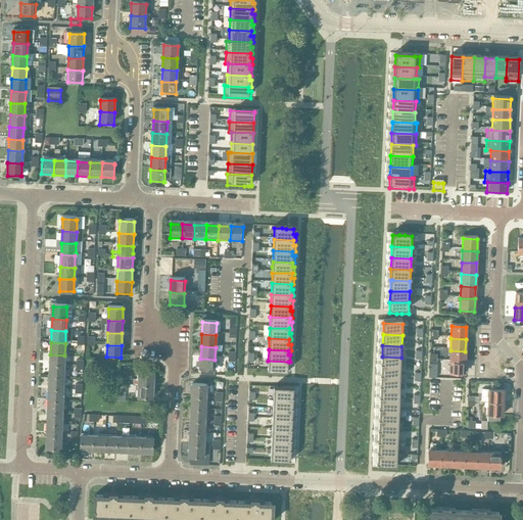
[(465,351),(450,350),(449,363),(465,363),(465,351)]
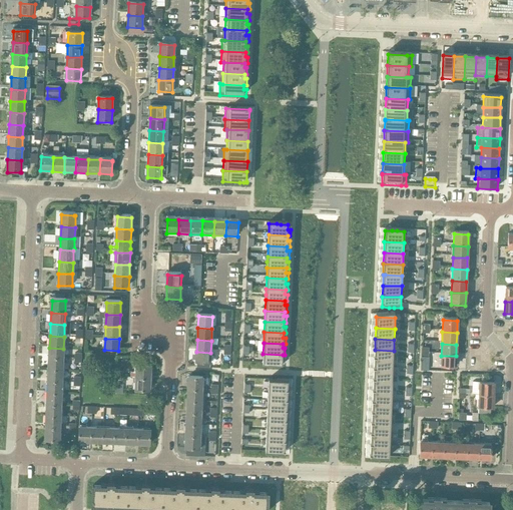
[(63,360),(63,349),(49,348),(49,360),(63,360)]
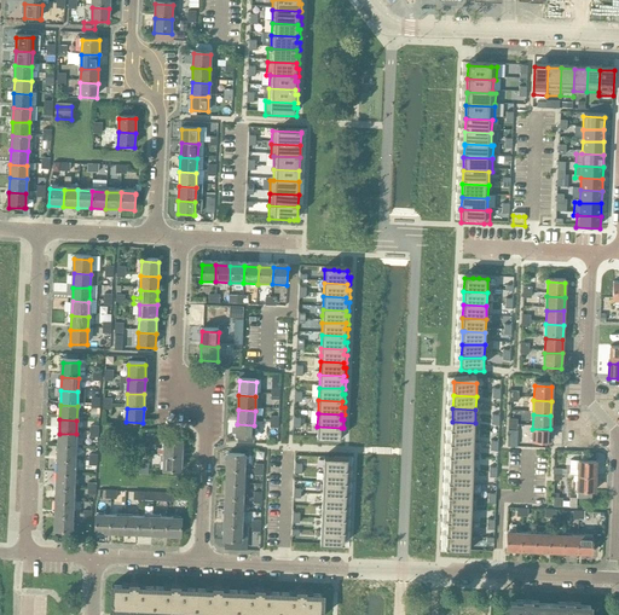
[(452,422),(451,435),(474,436),(475,423),(452,422)]
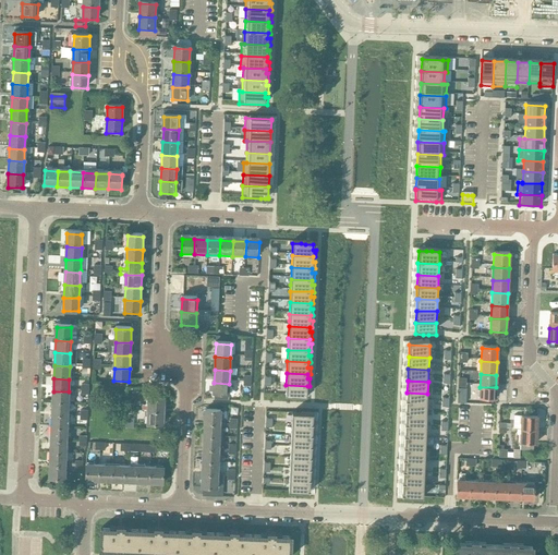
[(214,383),(214,395),(229,396),(229,384),(214,383)]
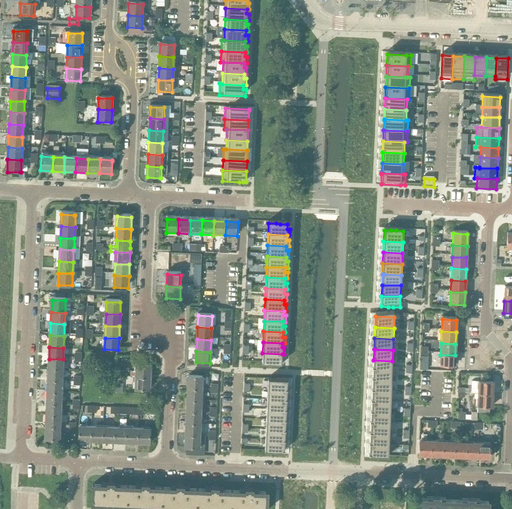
[(262,353),(262,364),(269,365),(273,365),(284,365),(284,358),(282,358),(282,354),(262,353)]
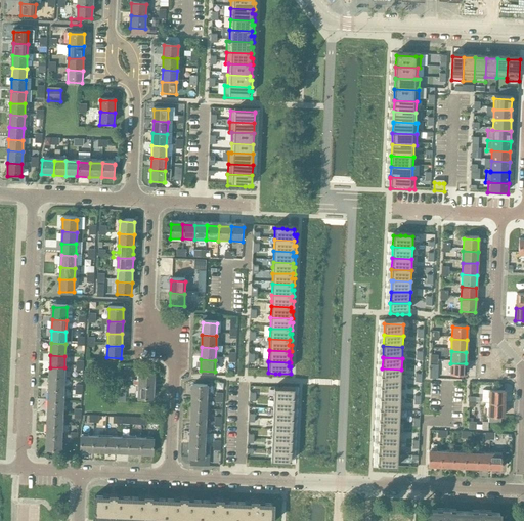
[(465,376),(466,363),(450,363),(450,376),(465,376)]
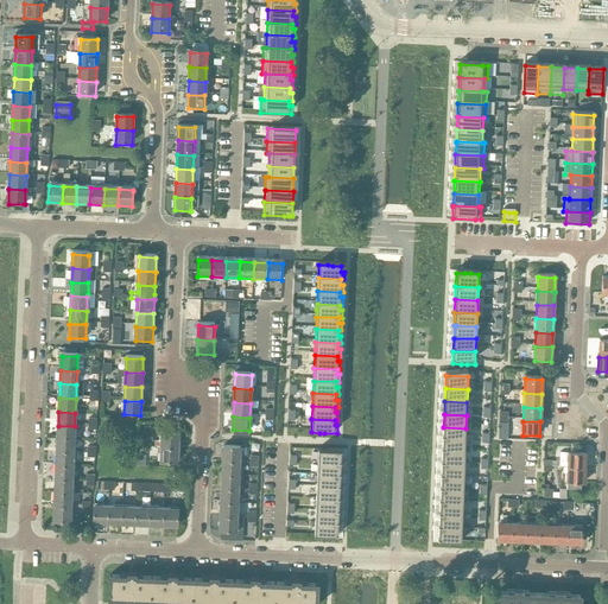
[(74,440),(75,426),(58,426),(57,439),(74,440)]
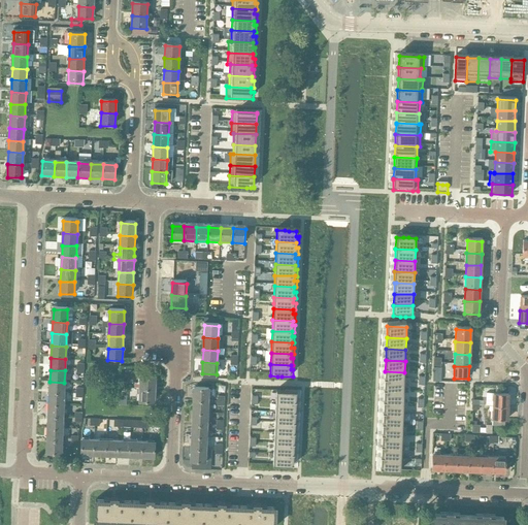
[(385,382),(385,383),(404,383),(404,372),(385,371),(385,382)]
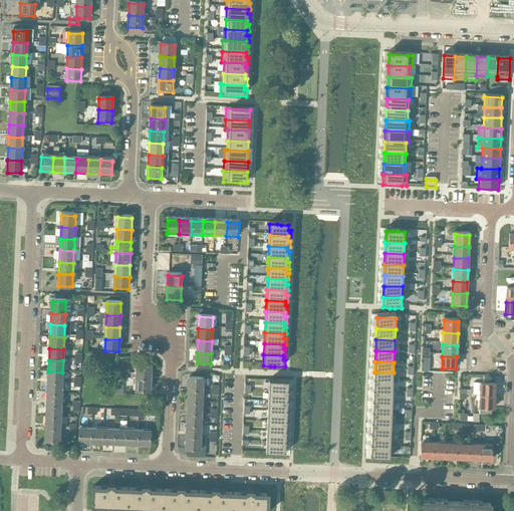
[(137,380),(151,380),(152,368),(137,368),(137,375),(131,374),(131,379),(137,379),(137,380)]
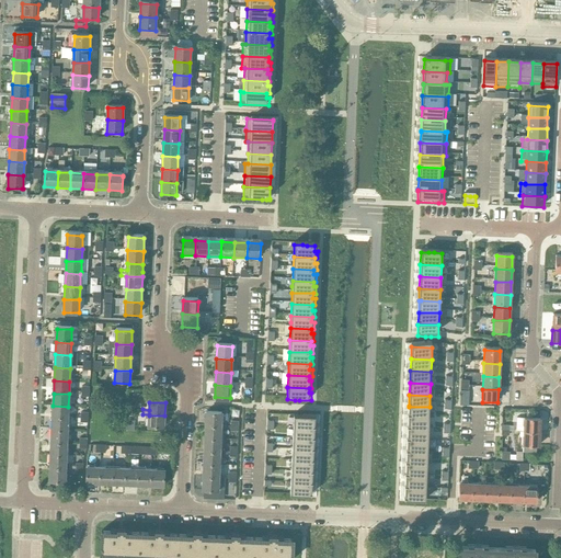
[(68,420),(68,407),(53,406),(53,419),(68,420)]
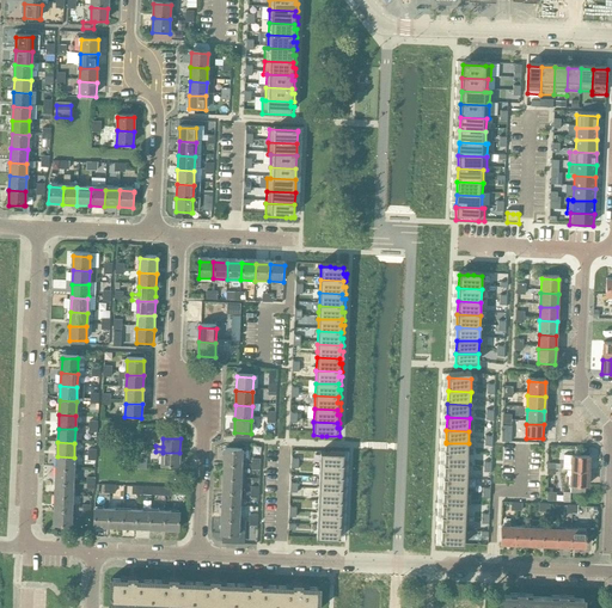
[(446,443),(445,455),(467,456),(469,443),(446,443)]
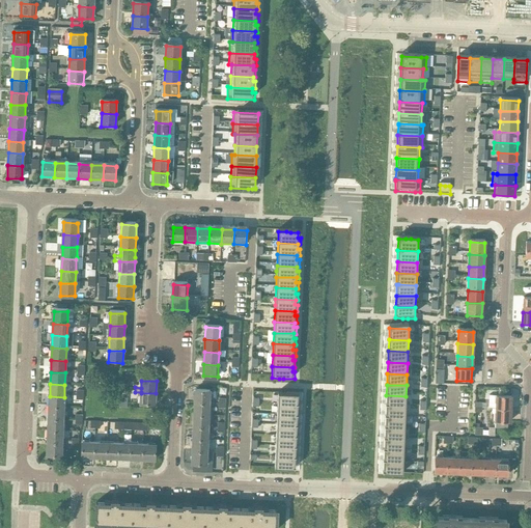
[(194,405),(208,406),(210,393),(195,392),(194,405)]
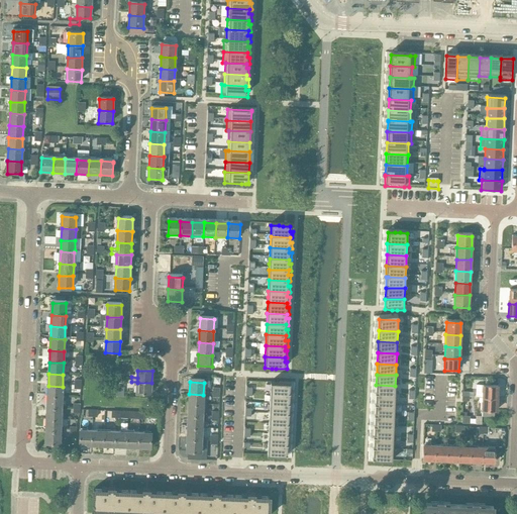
[(137,383),(136,395),(150,396),(151,383),(137,383)]
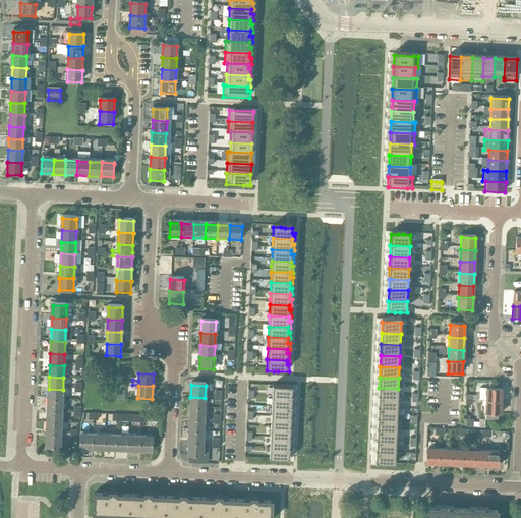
[(273,387),(272,398),(292,399),(292,388),(285,388),(281,388),(273,387)]
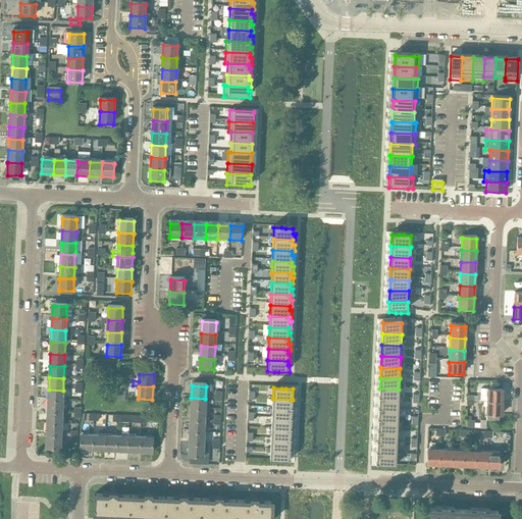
[(379,388),(379,400),(399,401),(399,390),(379,388)]
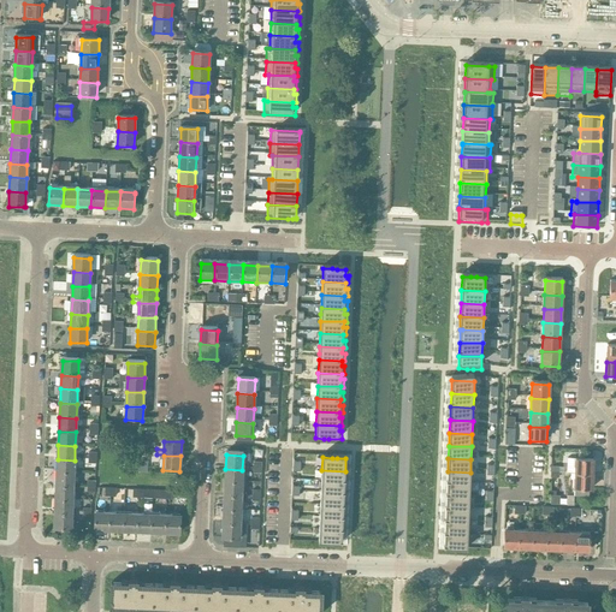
[(73,474),(75,461),(58,459),(57,473),(73,474)]
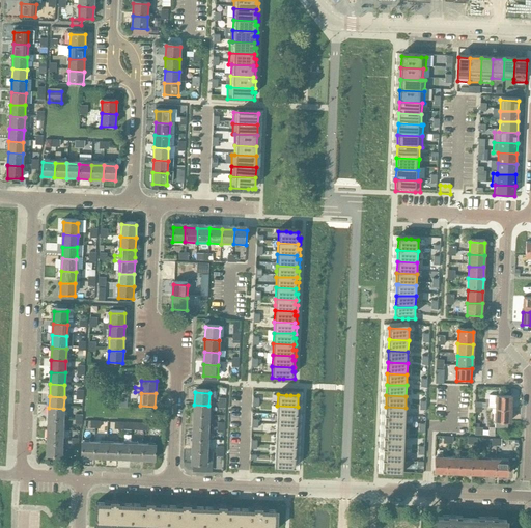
[(510,398),(496,398),(495,411),(510,412),(510,398)]
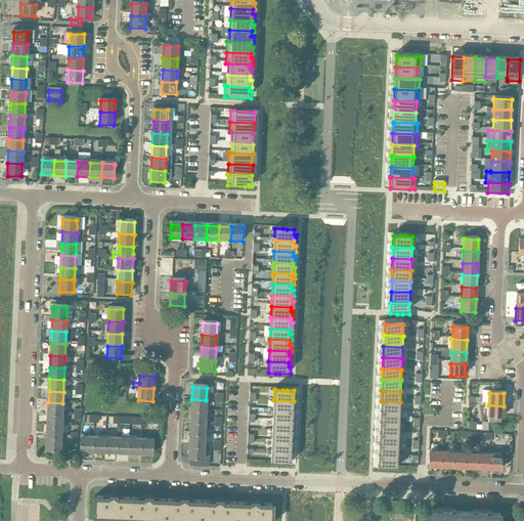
[(191,399),(191,411),(206,413),(206,400),(191,399)]
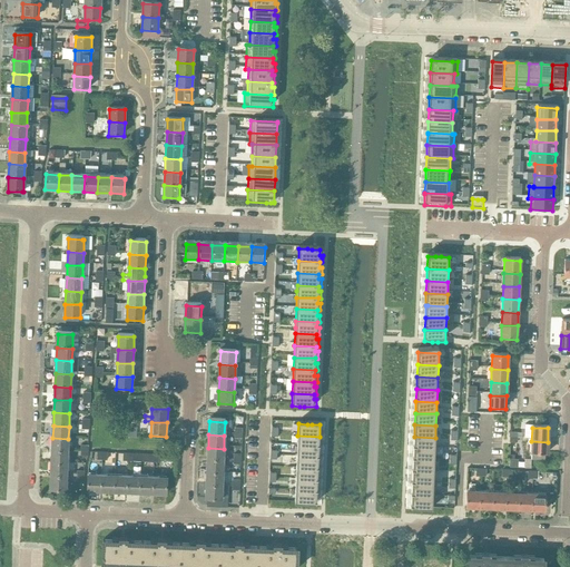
[(297,436),(297,448),(318,448),(320,437),(297,436)]
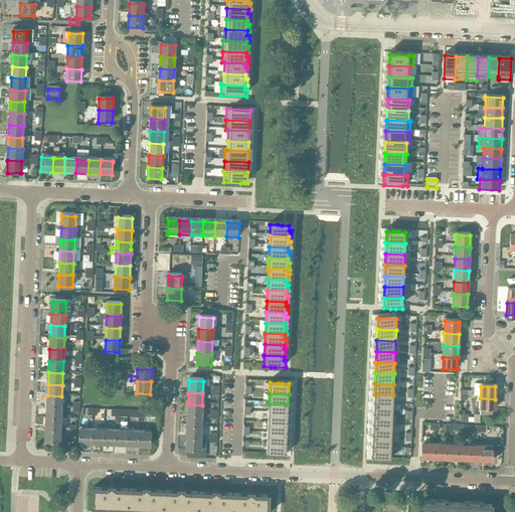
[(374,394),(373,405),(392,406),(393,395),(374,394)]
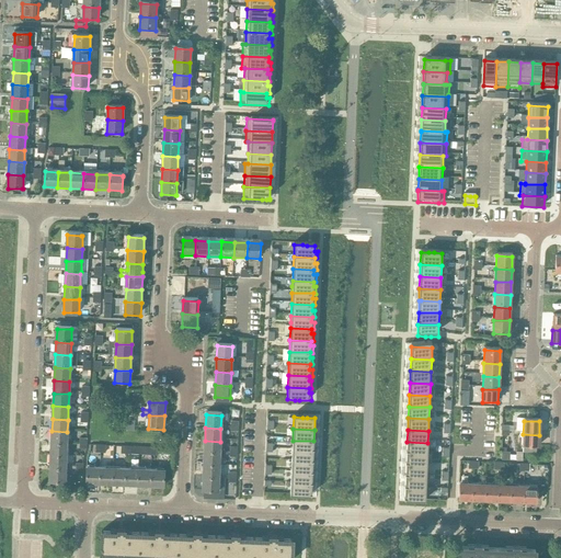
[(52,431),(50,444),(66,445),(67,432),(52,431)]
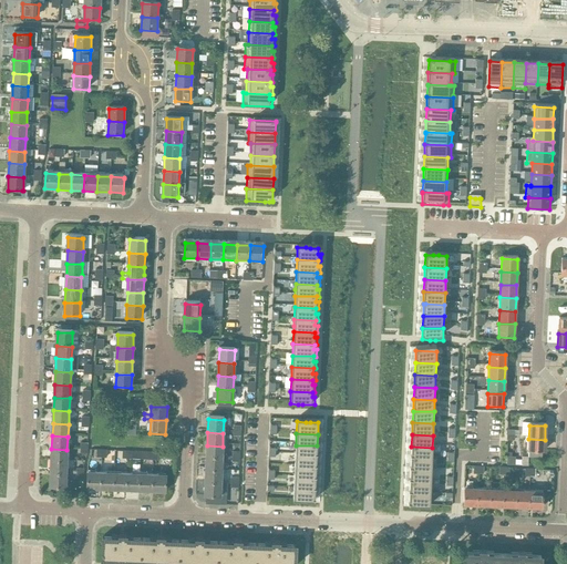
[(528,439),(528,457),(528,460),(542,460),(542,453),(544,453),(545,440),(528,439)]
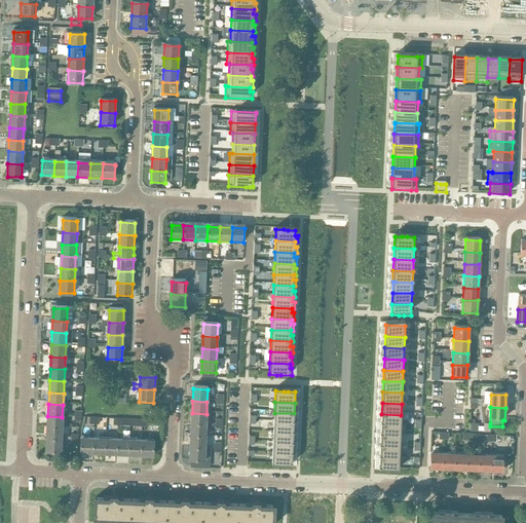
[(192,413),(191,425),(205,426),(207,414),(192,413)]
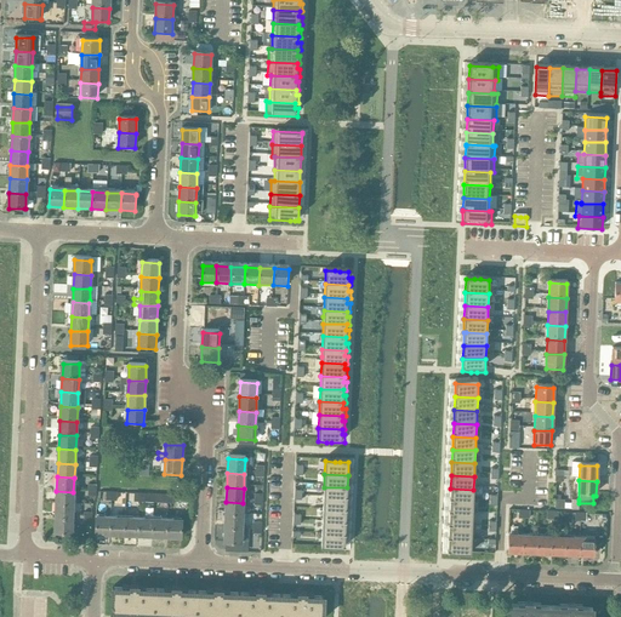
[(324,487),(323,500),(347,501),(347,487),(324,487)]
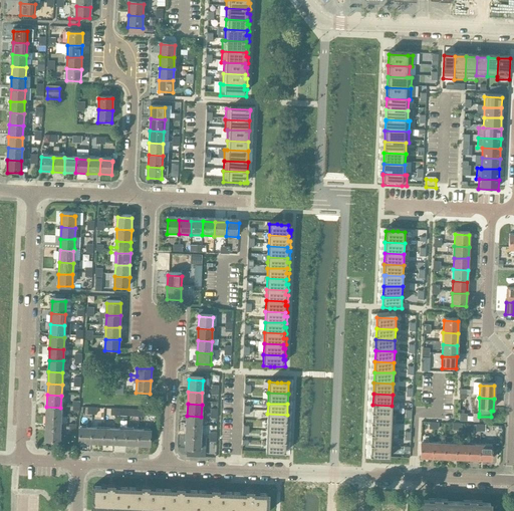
[(372,405),(372,416),(392,417),(392,406),(372,405)]
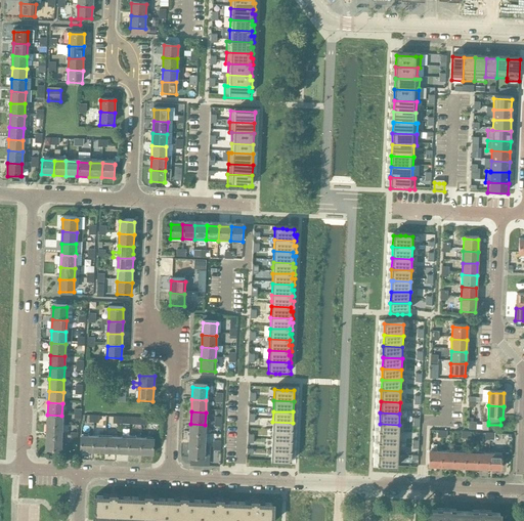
[(47,415),(47,427),(61,428),(61,416),(47,415)]
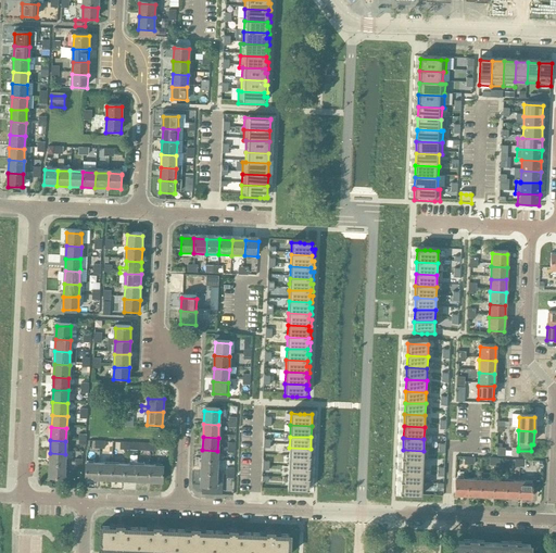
[(289,448),(289,459),(310,460),(311,449),(289,448)]
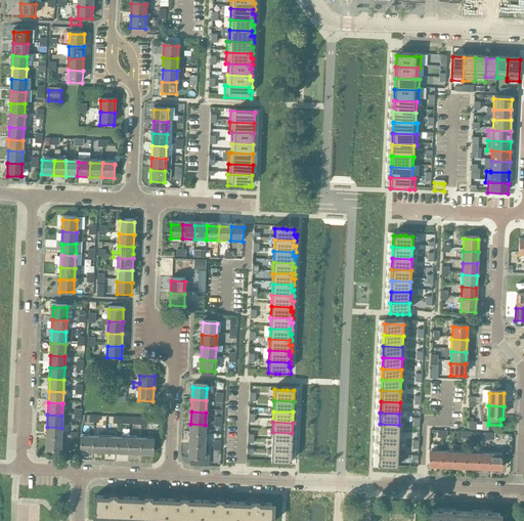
[(190,424),(190,436),(205,437),(205,425),(190,424)]
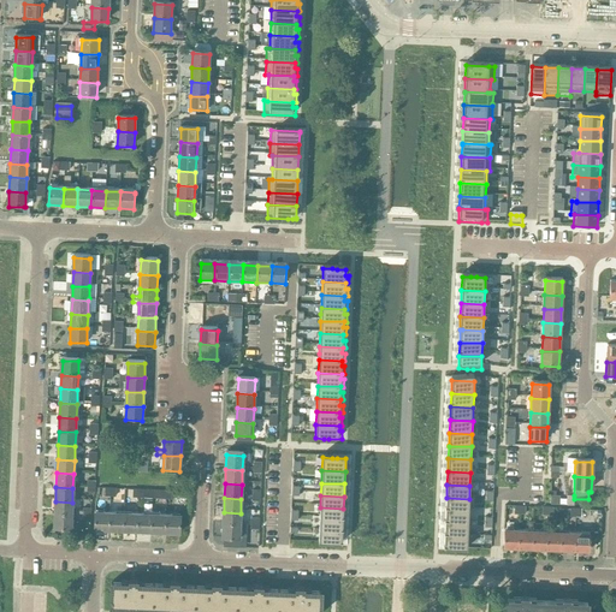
[(446,498),(445,511),(468,511),(469,499),(446,498)]
